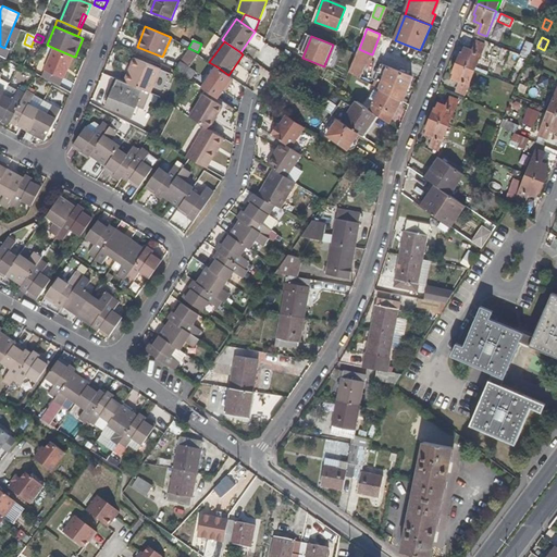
[(463,53),(461,53),(458,62),(477,70),(486,46),(478,41),(473,51),(466,48),(463,53)]
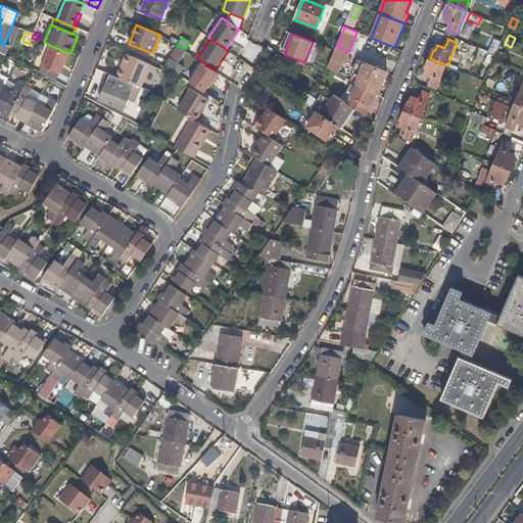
[(502,42),(494,39),(489,52),(491,52),(496,55),(498,51),(502,42)]
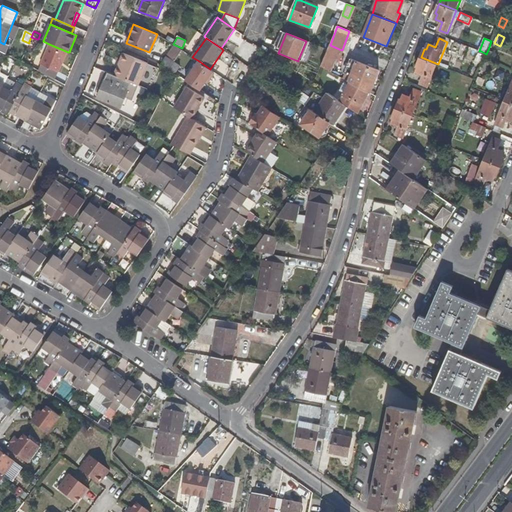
[(38,39),(37,39),(35,44),(43,47),(45,42),(43,41),(38,39)]
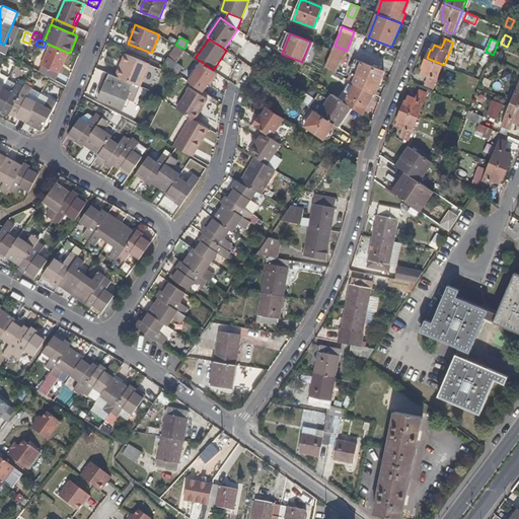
[(313,43),(310,42),(302,61),(306,62),(313,43)]
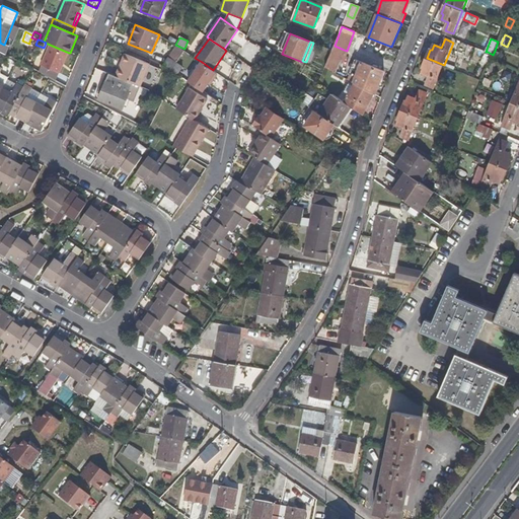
[(462,55),(466,47),(458,43),(454,51),(462,55)]
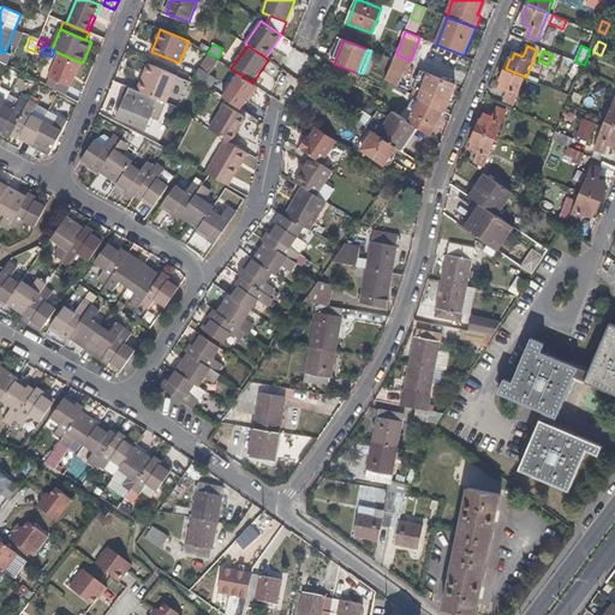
[(82,63),(59,53),(48,77),(72,88),(82,63)]
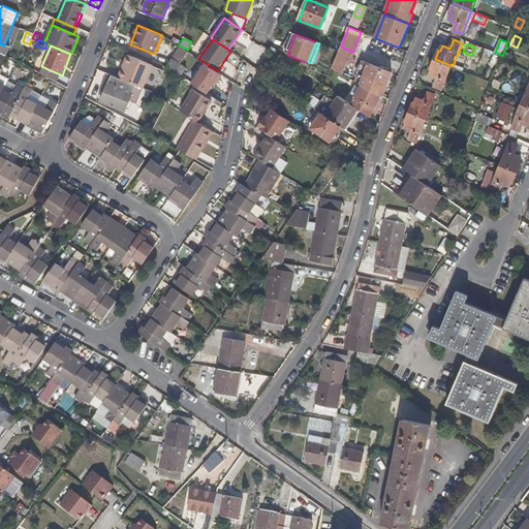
[(341,47),(339,51),(331,69),(340,74),(350,51),(341,47)]
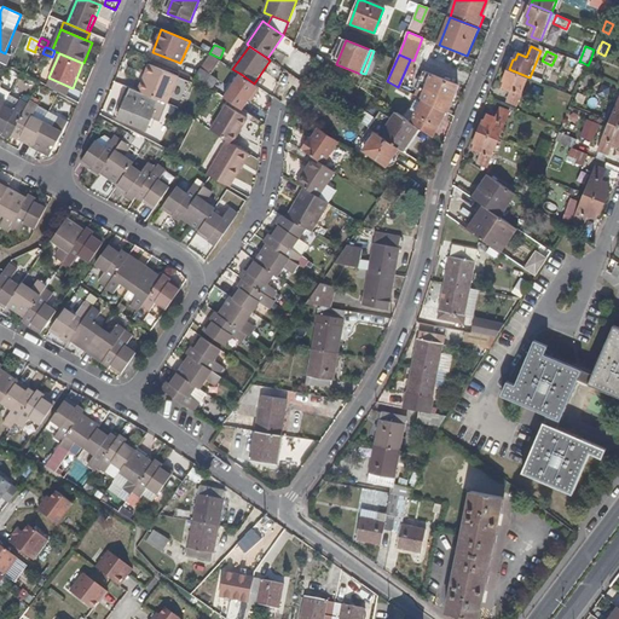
[(590,61),(588,65),(585,71),(594,75),(599,64),(590,61)]
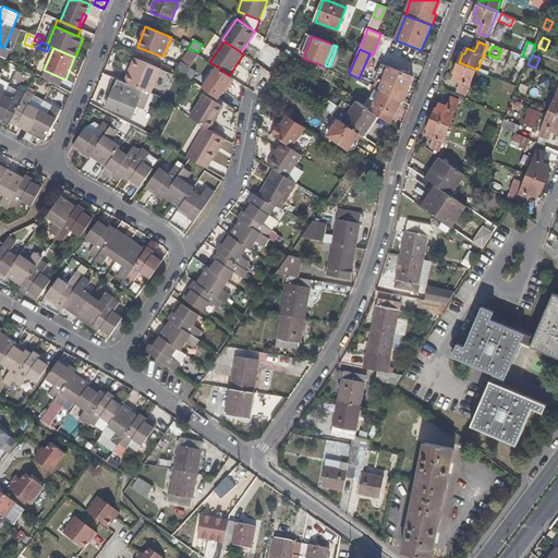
[(161,70),(135,59),(125,83),(152,94),(161,70)]
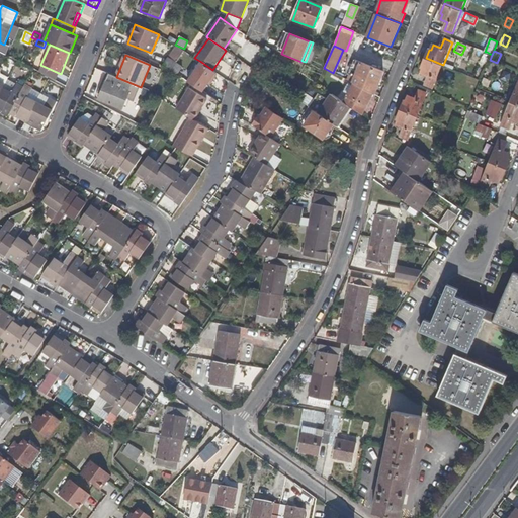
[(169,58),(164,66),(177,75),(182,67),(177,63),(169,58)]
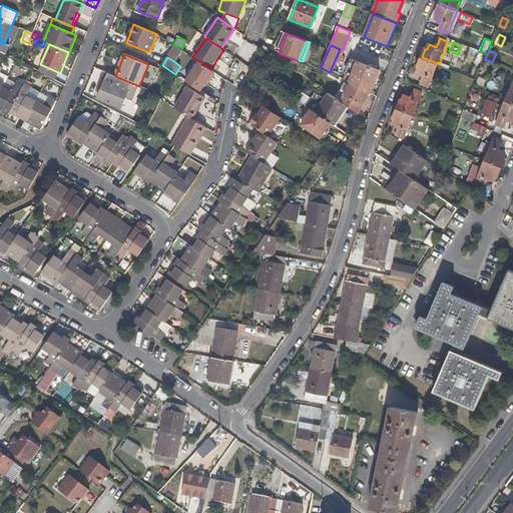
[(419,65),(421,65),(418,72),(425,76),(421,84),(430,87),(439,64),(422,57),(419,65)]
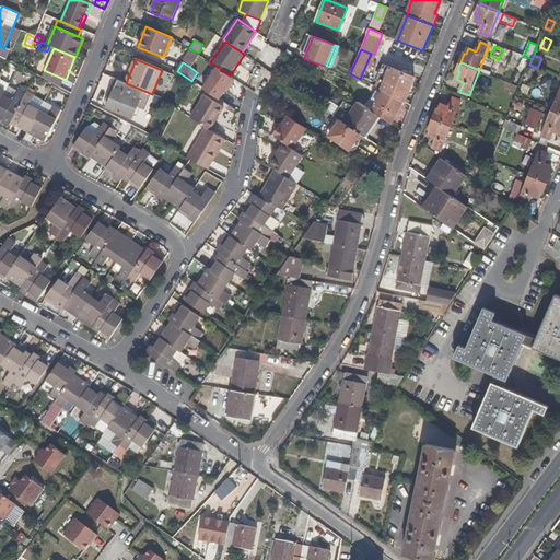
[(382,76),(376,86),(382,90),(405,102),(415,77),(383,65),(378,74),(382,76)]
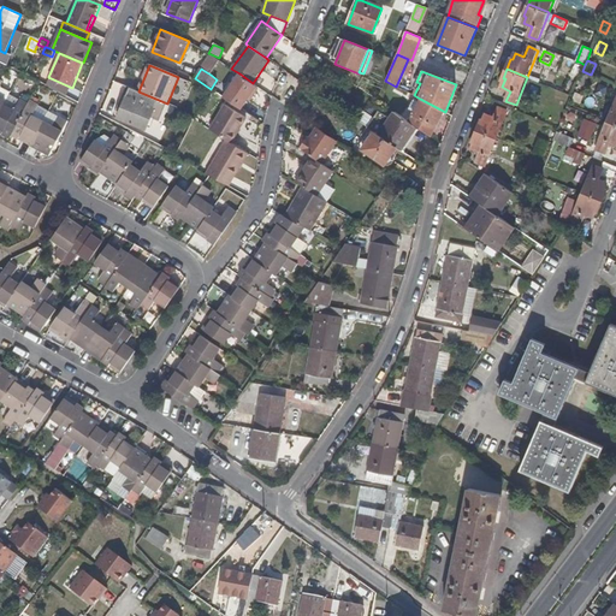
[(591,75),(582,72),(578,84),(585,87),(591,75)]
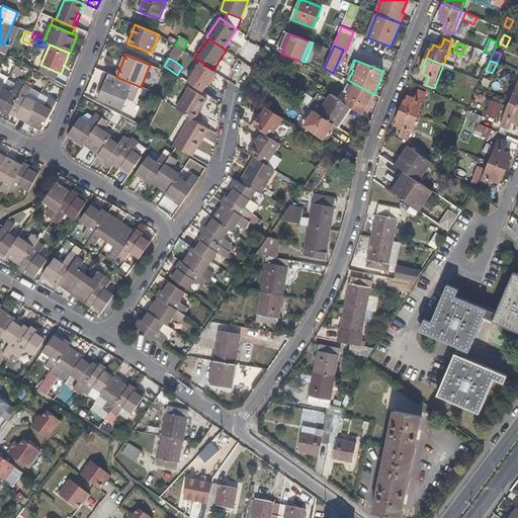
[(212,70),(201,62),(188,82),(203,92),(216,73),(212,70)]
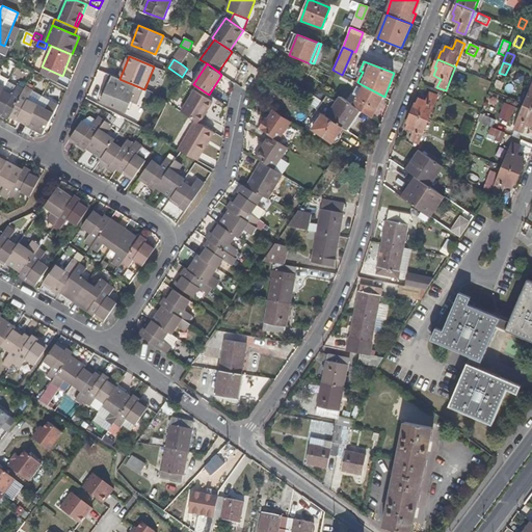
[(42,67),(40,74),(58,84),(62,76),(42,67)]
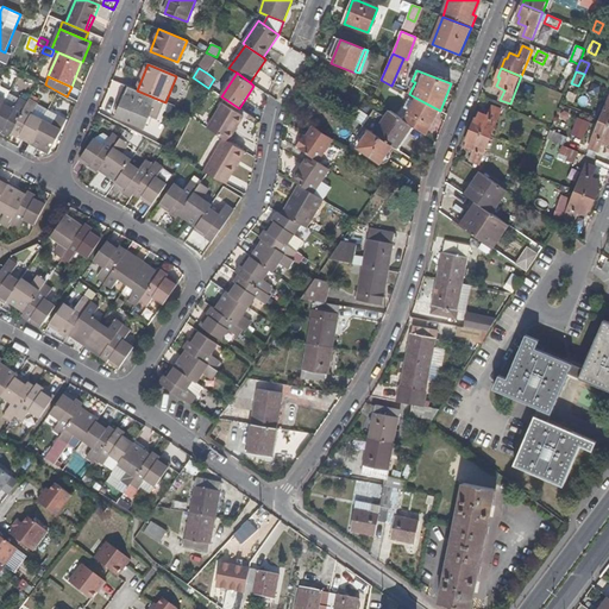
[(132,88),(129,87),(117,118),(121,120),(126,110),(124,108),(132,88)]
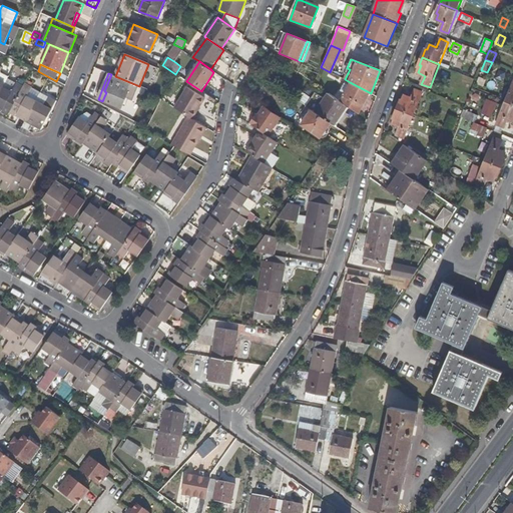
[(115,76),(111,74),(104,91),(106,92),(102,101),(122,109),(127,98),(133,101),(136,92),(143,96),(147,90),(139,86),(115,76)]
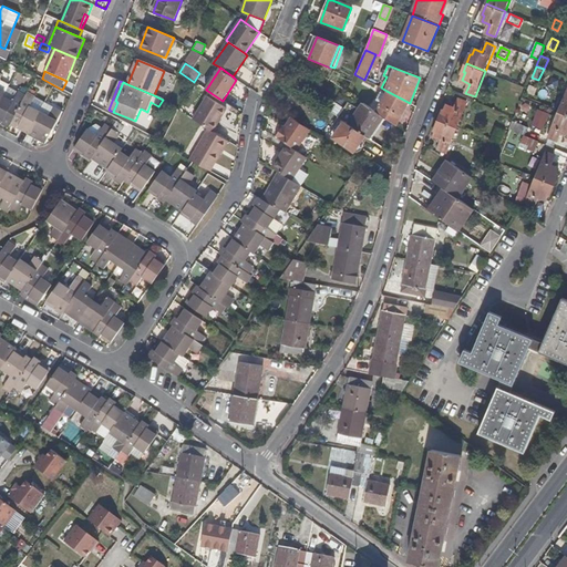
[(527,89),(518,85),(515,94),(523,98),(527,89)]
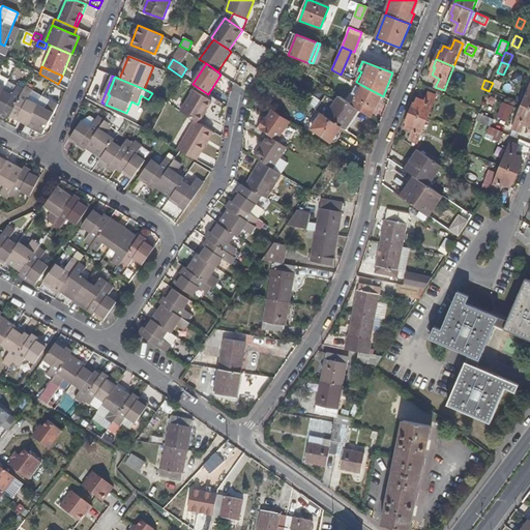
[(352,94),(356,96),(352,105),(359,110),(361,112),(372,118),(383,96),(361,85),(360,88),(356,85),(352,94)]
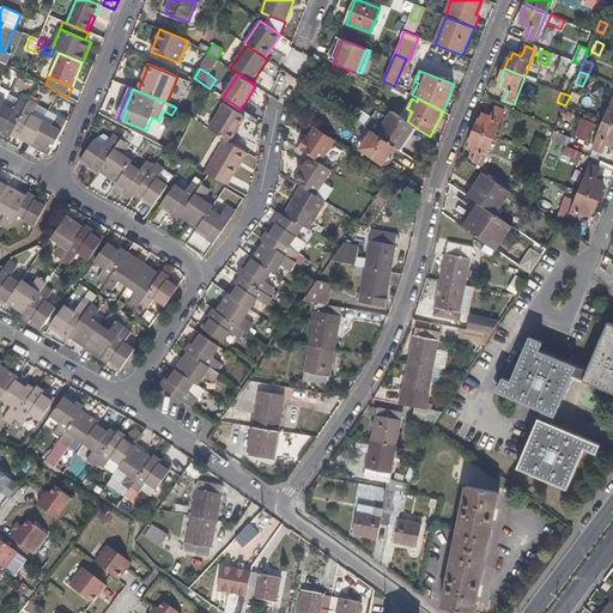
[(14,110),(4,104),(0,109),(0,132),(11,138),(12,134),(29,103),(20,99),(14,110)]
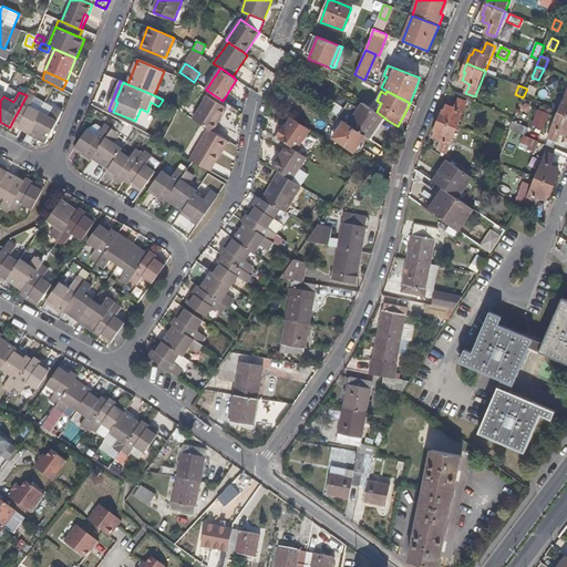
[(28,93),(27,95),(11,124),(29,133),(40,112),(31,107),(35,98),(28,93)]
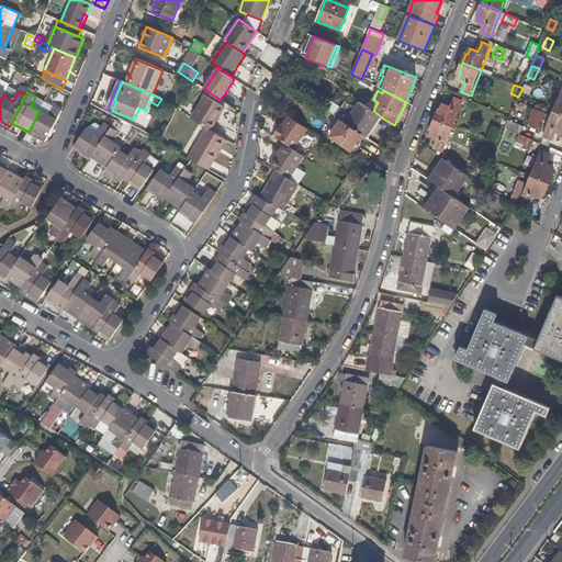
[(226,107),(206,96),(192,119),(208,127),(211,130),(226,107)]
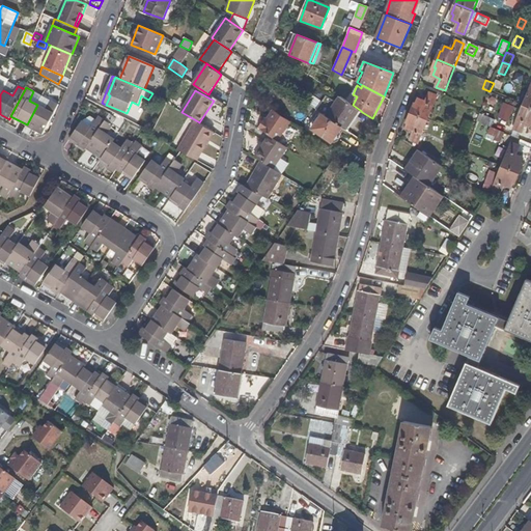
[(417,105),(415,104),(412,112),(429,119),(439,96),(430,93),(426,103),(419,100),(417,105)]
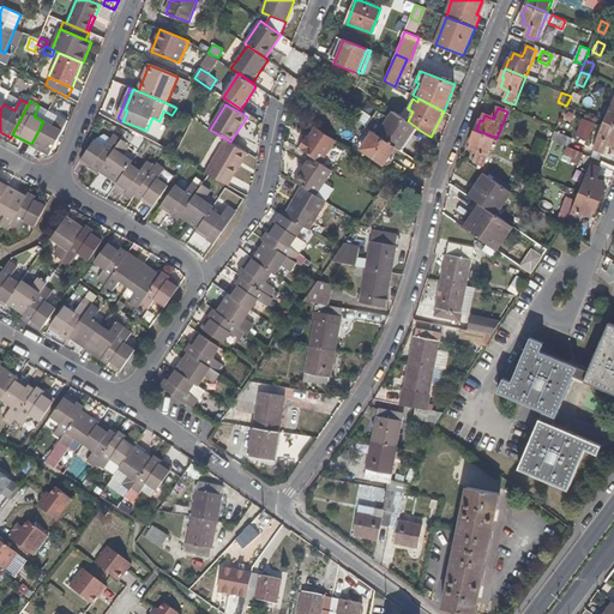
[(408,121),(393,112),(378,134),(397,149),(401,151),(416,127),(408,121)]
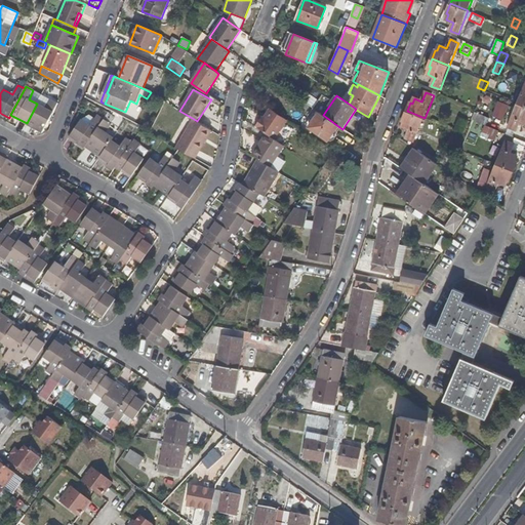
[(45,109),(37,104),(27,123),(43,132),(57,105),(49,101),(45,109)]
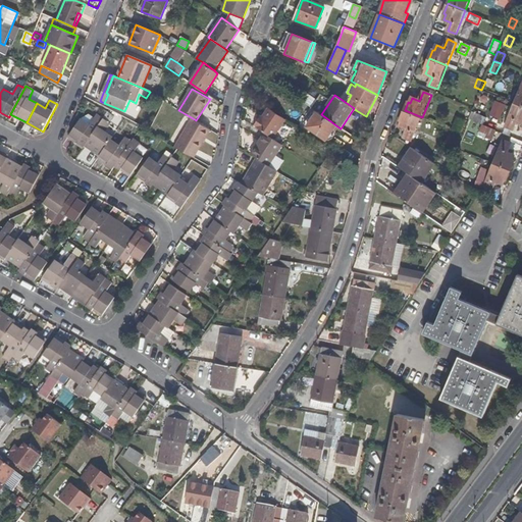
[(501,120),(505,104),(492,101),(488,117),(501,120)]
